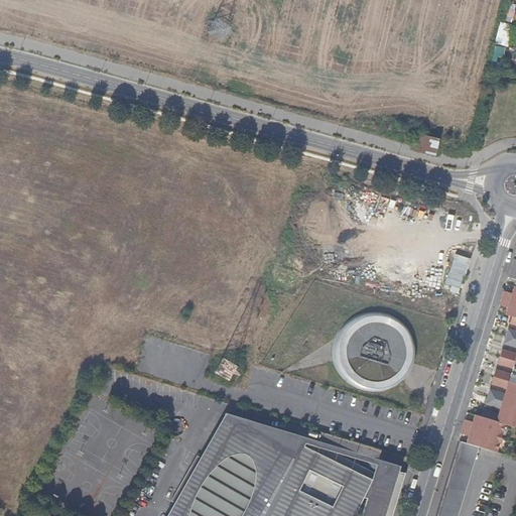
[(412,150),(419,152),(423,136),(416,134),(412,150)]
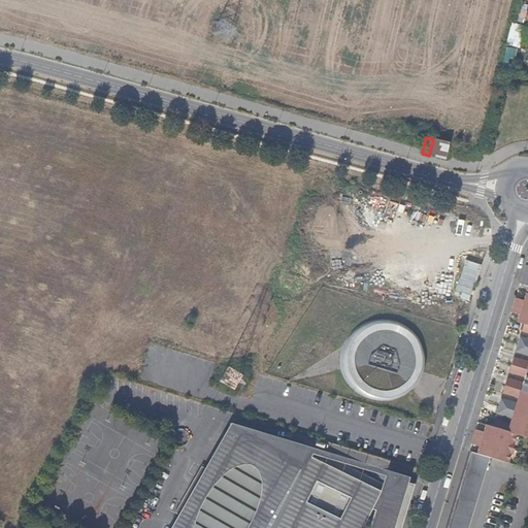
[(429,156),(444,159),(449,143),(433,139),(429,156)]
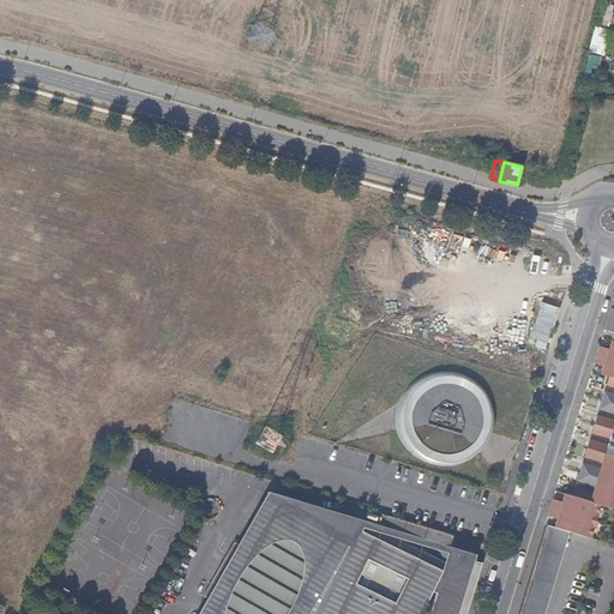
[(613,312),(609,312),(603,332),(613,336),(608,353),(599,350),(594,363),(603,366),(601,375),(609,378),(606,386),(613,387),(613,395),(605,392),(599,409),(613,414),(613,421),(597,416),(591,434),(613,440),(612,447),(590,440),(584,458),(606,464),(605,470),(583,464),(577,482),(599,488),(597,494),(575,488),(572,497),(565,494),(563,504),(553,500),(547,517),(557,519),(555,528),(591,539),(601,506),(613,510),(613,312)]
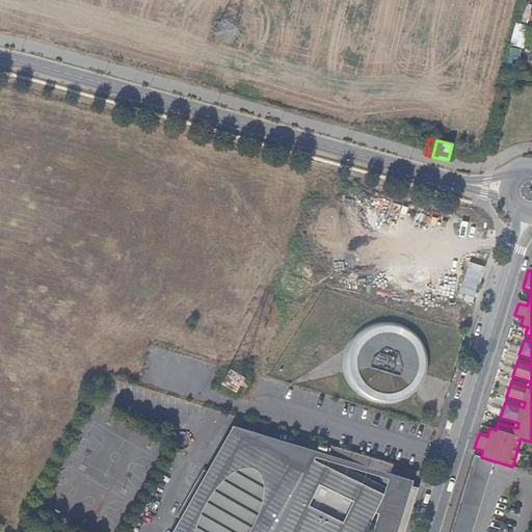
[(360,327),(357,329),(355,331),(350,337),(348,340),(345,346),(342,353),(341,357),(341,365),(342,370),(343,374),(343,376),(345,380),(348,387),(352,392),(357,396),(364,400),(368,402),(373,403),(379,404),(388,404),(393,403),(396,402),(401,400),(406,397),(413,393),(416,389),(419,384),(422,377),(425,370),(425,364),(425,355),(422,347),(420,343),(417,337),(415,335),(411,331),(410,330),(404,326),(398,323),(394,322),(387,321),(377,321),(373,322),(370,322),(365,324),(360,327)]
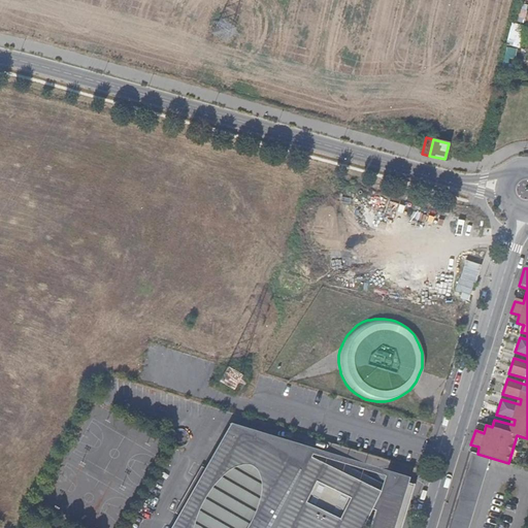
[(401,527),(415,485),(315,450),(231,424),(205,468),(178,515),(171,527),(401,527)]
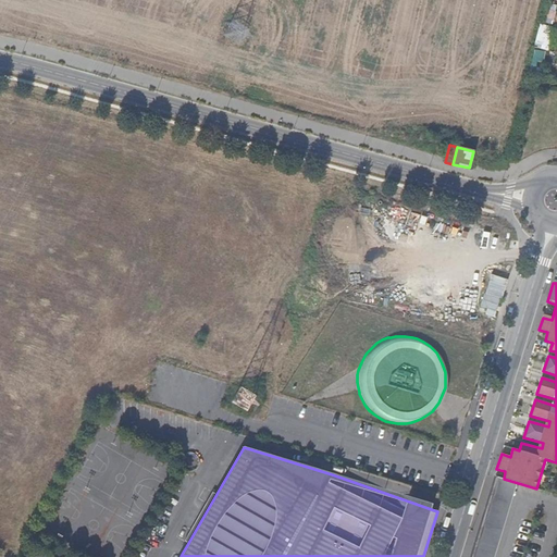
[(184,541),(188,543),(217,494),(212,492),(184,541)]
